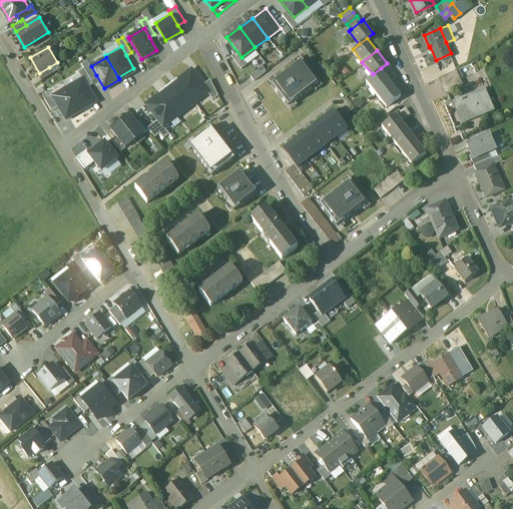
[(320,80),(302,57),(271,81),(289,104),(320,80)]
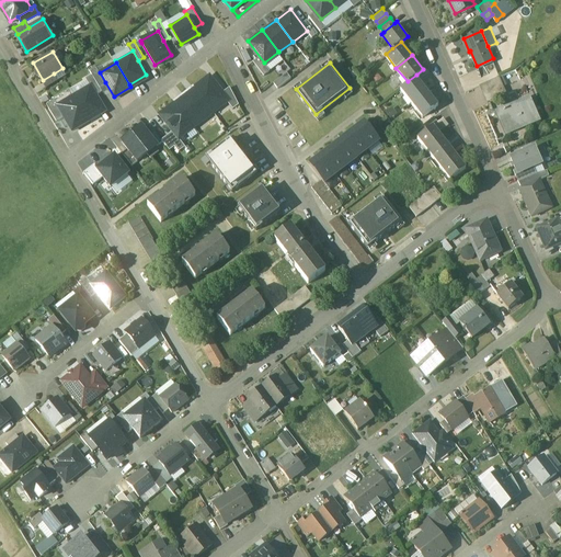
[(100,86),(105,82),(100,72),(95,66),(90,69),(92,74),(100,86)]
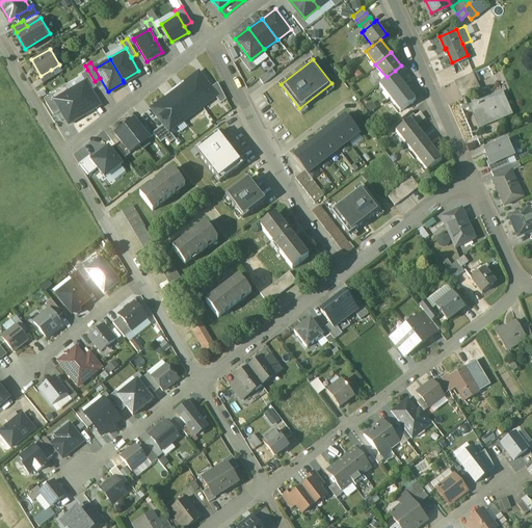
[(51,70),(41,76),(44,81),(54,74),(51,70)]
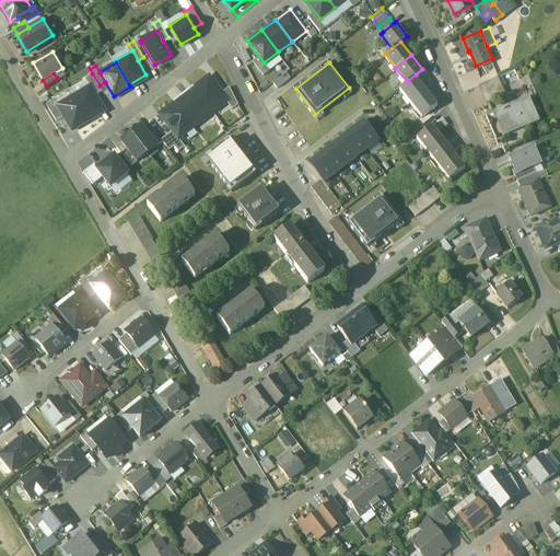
[(91,84),(96,93),(102,90),(100,85),(92,73),(86,77),(91,84)]
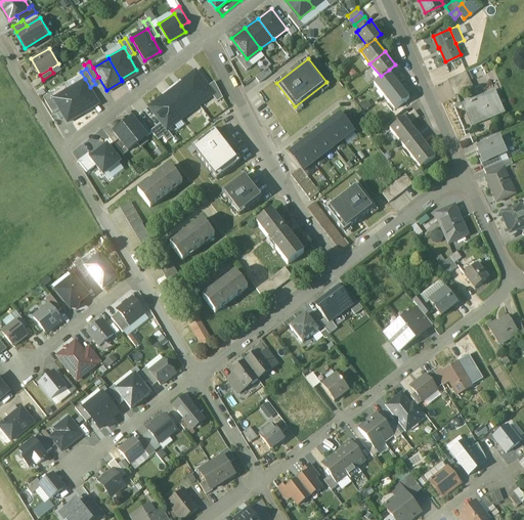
[(197,70),(181,81),(200,103),(212,93),(214,92),(208,85),(197,70)]
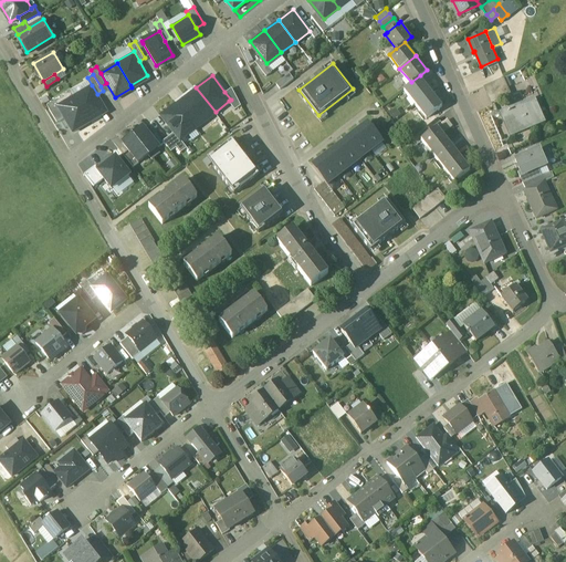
[(420,75),(411,82),(404,87),(426,116),(442,104),(420,75)]
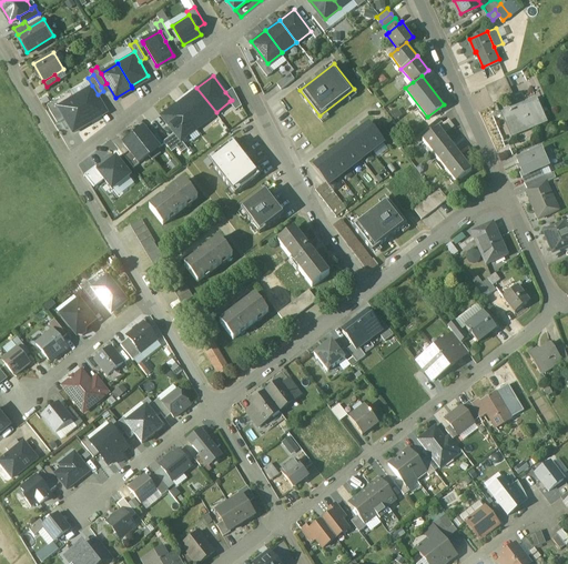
[(505,76),(487,83),(495,102),(508,97),(505,88),(509,86),(505,76)]
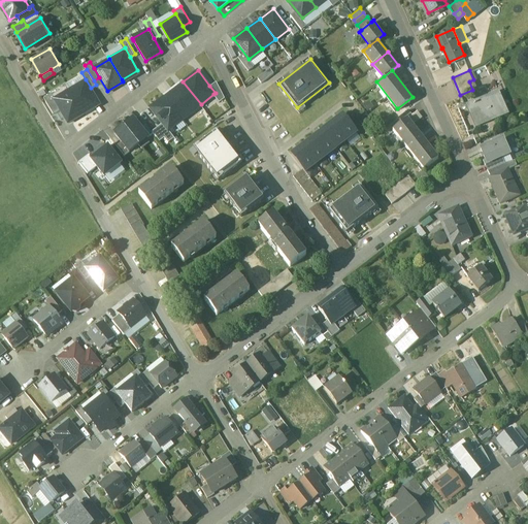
[(183,119),(201,104),(183,82),(182,78),(163,93),(183,119)]
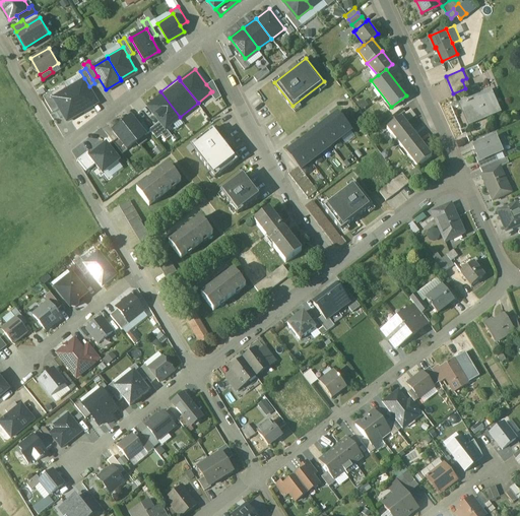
[(84,78),(68,87),(69,89),(81,109),(96,100),(89,86),(84,78)]
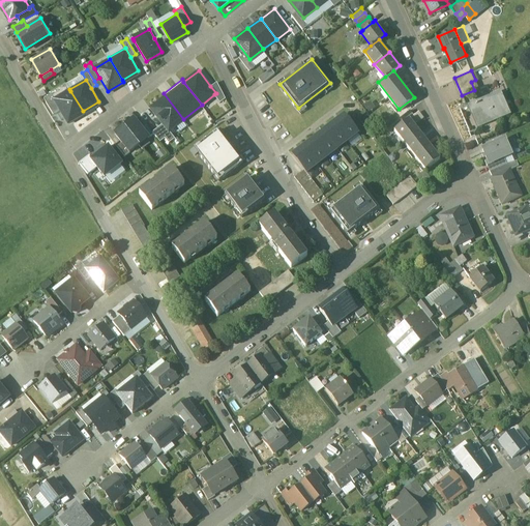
[(216,81),(210,86),(216,93),(214,94),(219,101),(226,97),(216,81)]
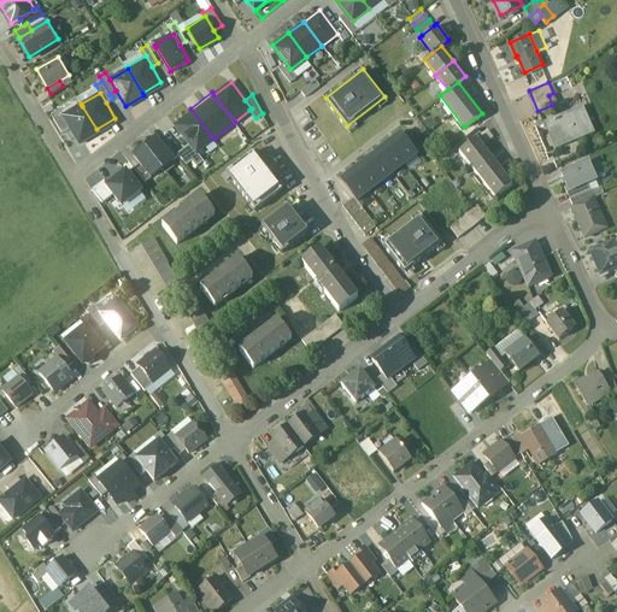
[(82,106),(64,117),(70,127),(80,142),(98,131),(97,129),(82,106)]
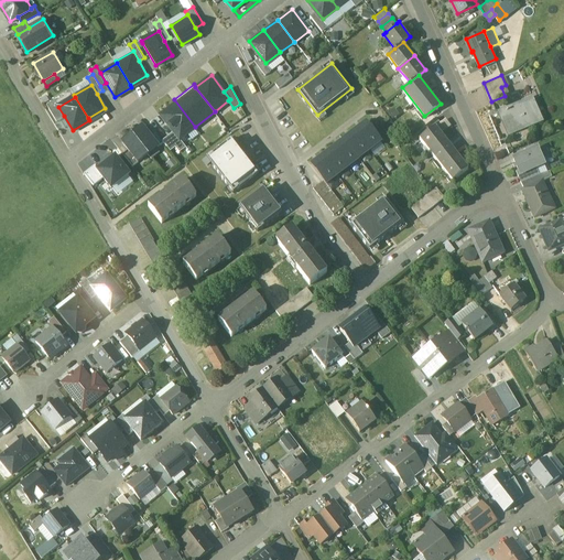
[(532,98),(502,111),(511,132),(541,119),(532,98)]
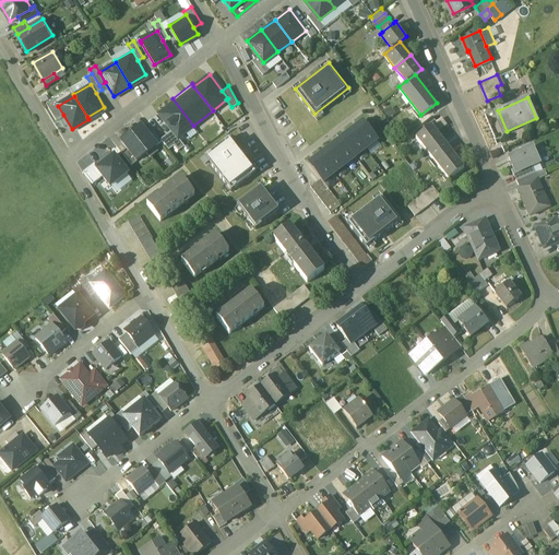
[(56,119),(63,115),(58,106),(54,98),(46,103),(56,119)]
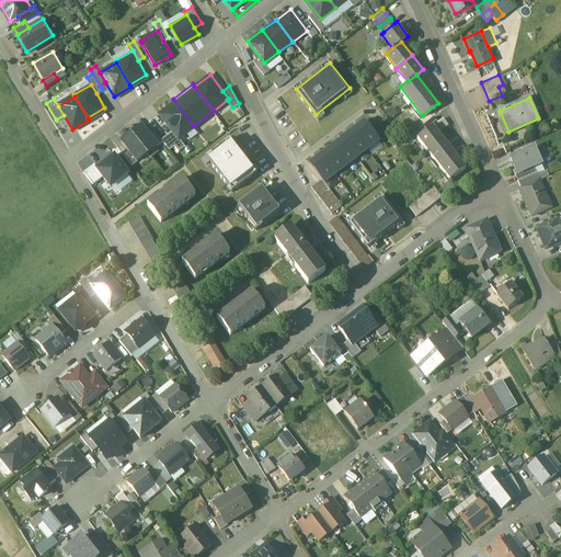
[(179,137),(194,126),(173,99),(172,100),(174,102),(159,113),(172,129),(179,138),(179,137)]
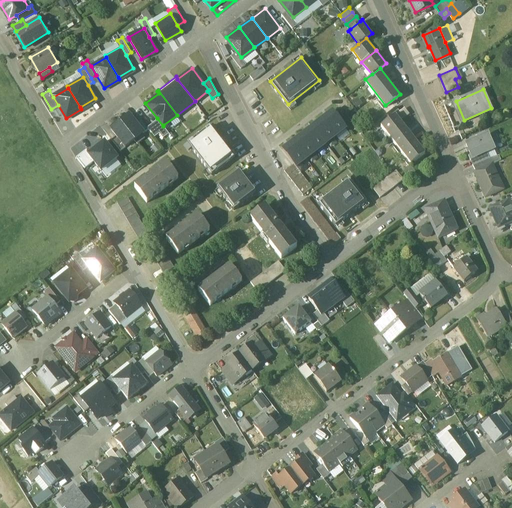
[(397,104),(387,111),(391,116),(395,113),(400,109),(397,104)]
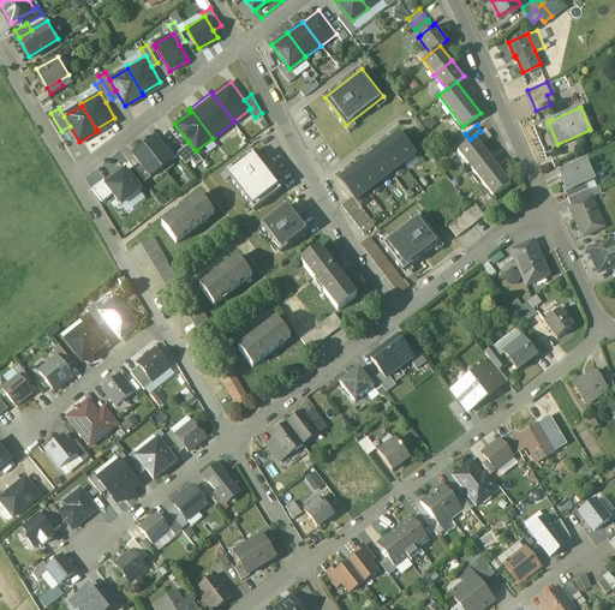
[(399,131),(387,141),(402,161),(415,151),(399,131)]
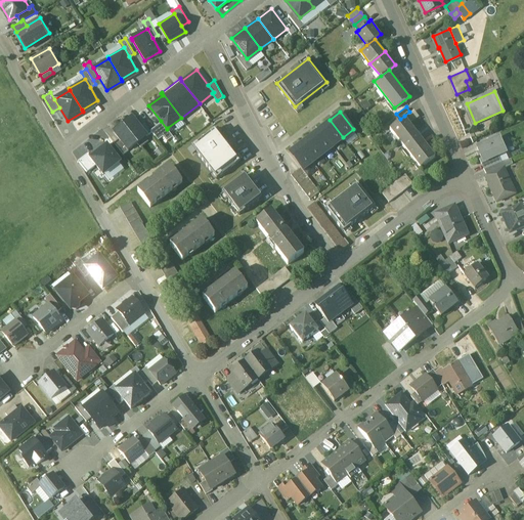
[(132,116),(123,123),(137,141),(146,134),(139,125),(132,116)]
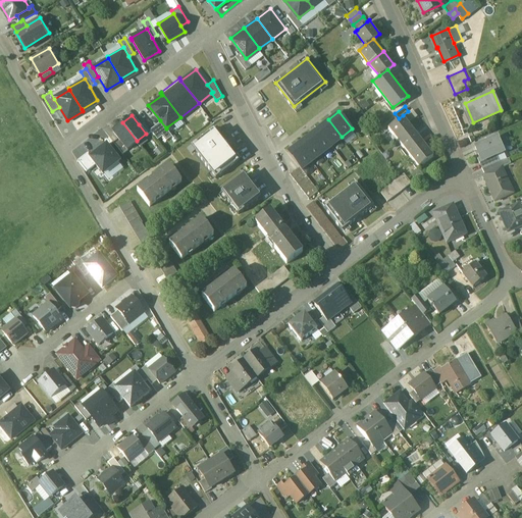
[(399,118),(388,126),(399,140),(413,128),(403,115),(399,118)]
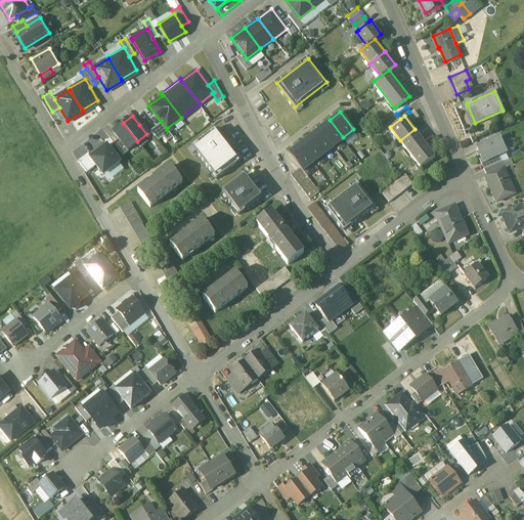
[(330,120),(319,128),(333,144),(343,137),(330,120)]
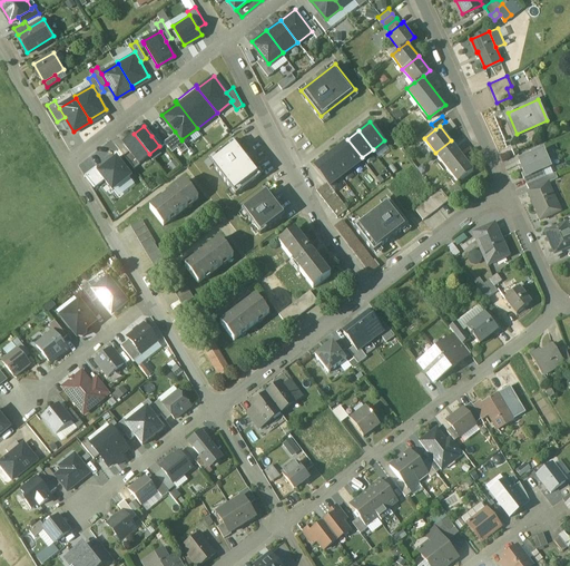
[(182,140),(175,132),(164,140),(173,152),(176,149),(179,154),(188,147),(182,139),(182,140)]
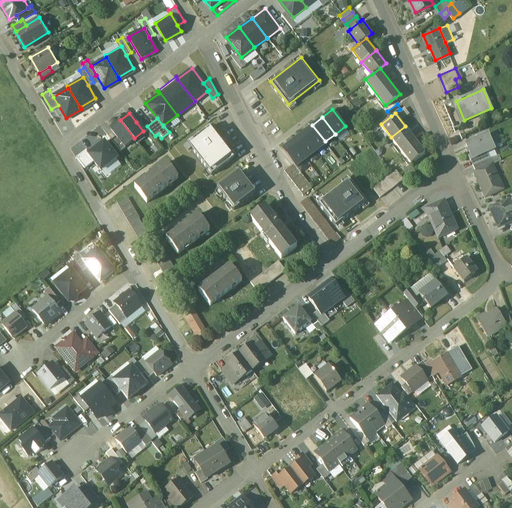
[(136,122),(143,131),(147,128),(140,119),(136,122)]
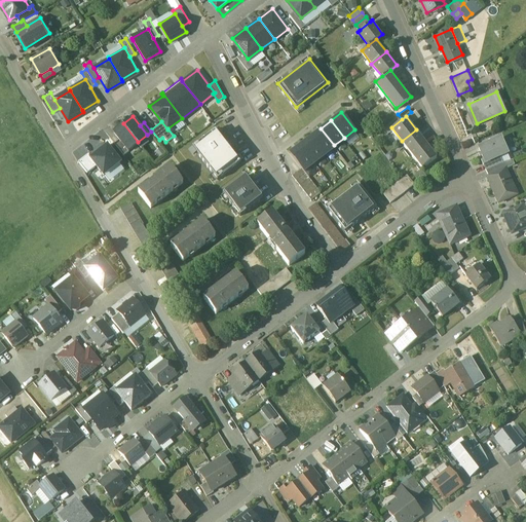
[(123,123),(114,131),(121,140),(128,149),(138,142),(123,123)]
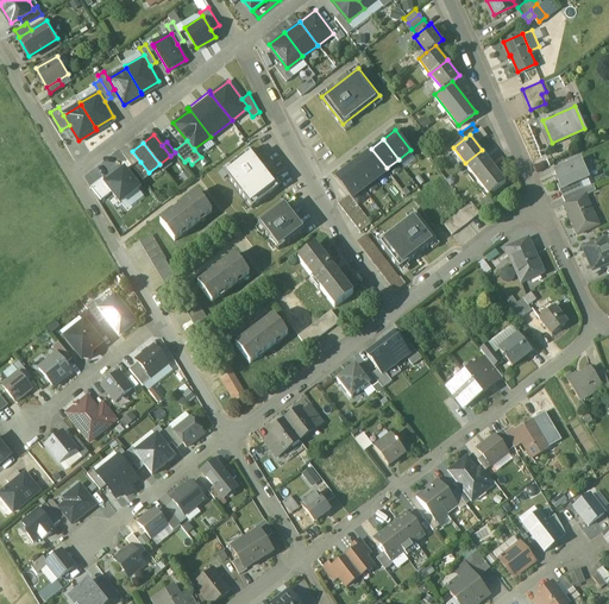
[(371,149),(360,157),(376,177),(387,168),(371,149)]
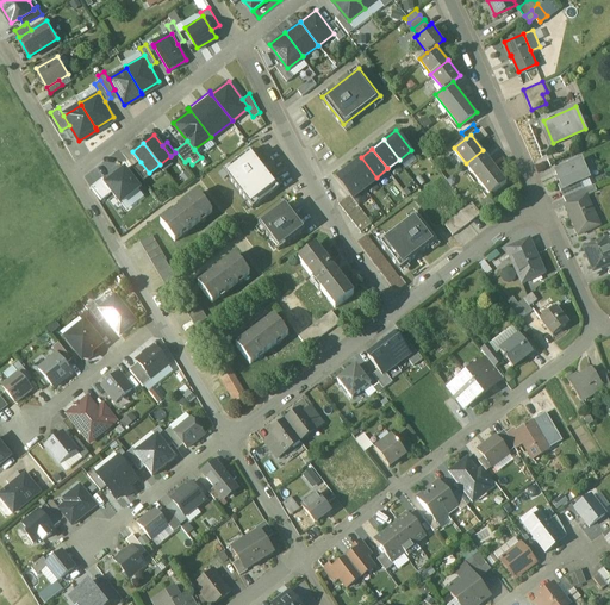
[(250,150),(225,169),(253,204),(278,185),(250,150)]
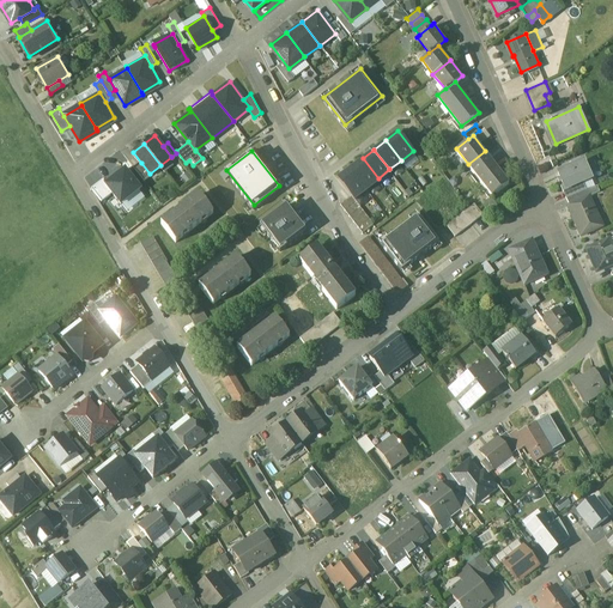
[(497,165),(485,151),(468,164),(480,178),(497,165)]
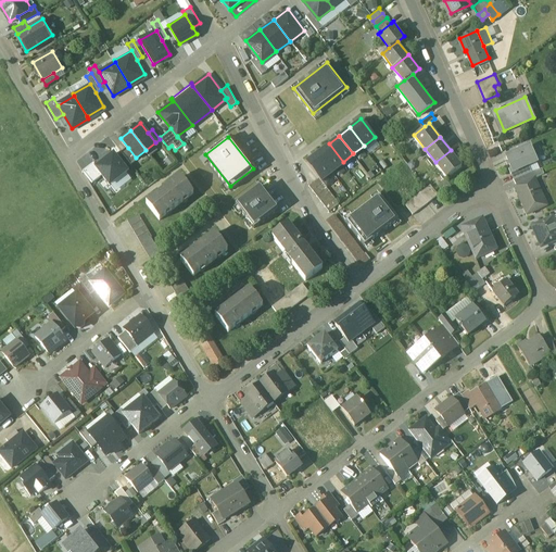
[(329,143),(318,152),(332,170),(343,162),(329,143)]
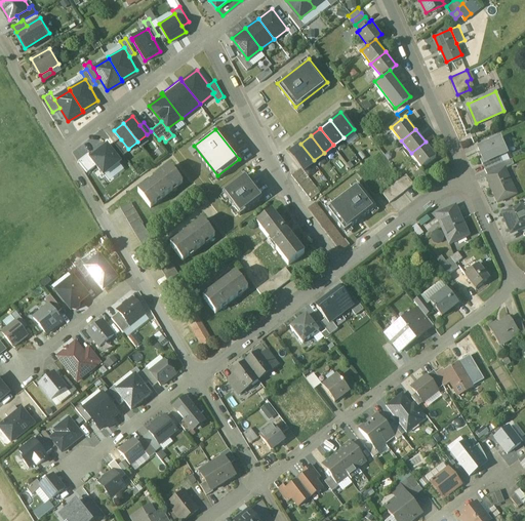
[(499,135),(478,146),(483,157),(485,161),(499,154),(507,151),(499,135)]
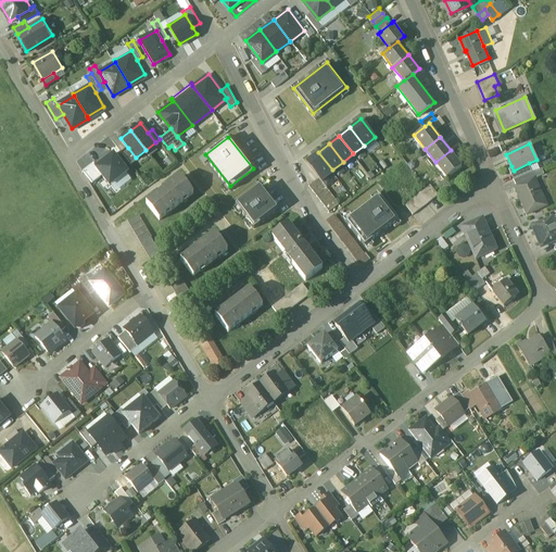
[(130,162),(136,158),(128,148),(123,152),(130,162)]
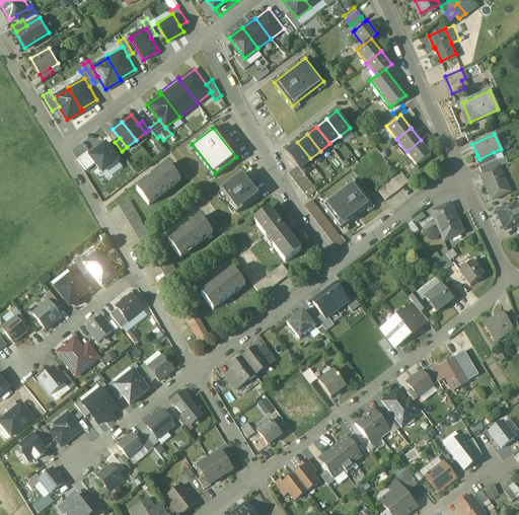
[(431,153),(421,140),(406,151),(417,164),(431,153)]
